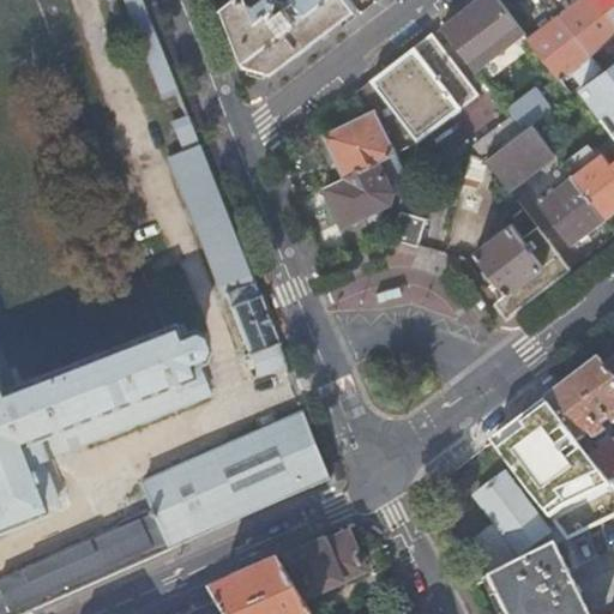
[(200,149),(142,0),(121,0),(184,156),(200,149)]
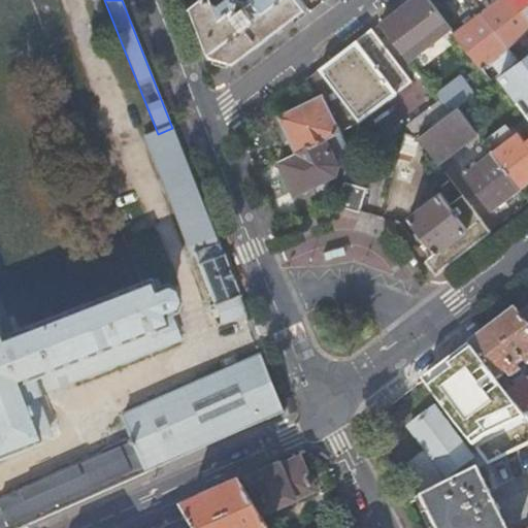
[(294,19),(307,8),(300,0),(244,0),(245,1),(245,2),(238,0),(198,0),(191,6),(211,60),(233,66),(263,42),(294,19)]
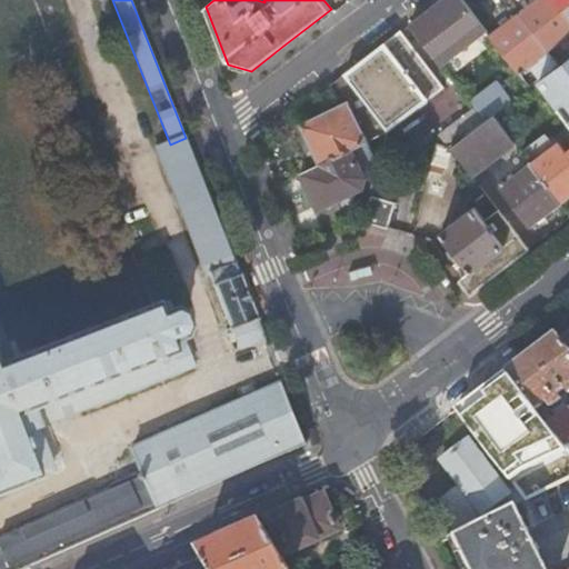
[(461,50),(466,47),(486,31),(461,0),(441,0),(431,8),(409,25),(441,66),(453,56),(461,67),(469,61),(465,56),(461,50)]
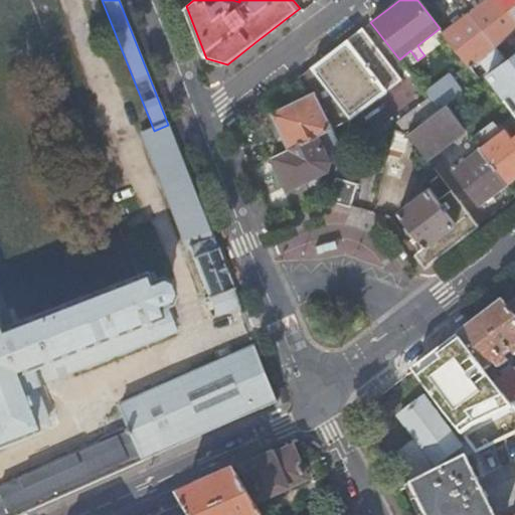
[(497,46),(514,31),(514,17),(502,0),(486,0),(483,2),(471,12),(497,46)]
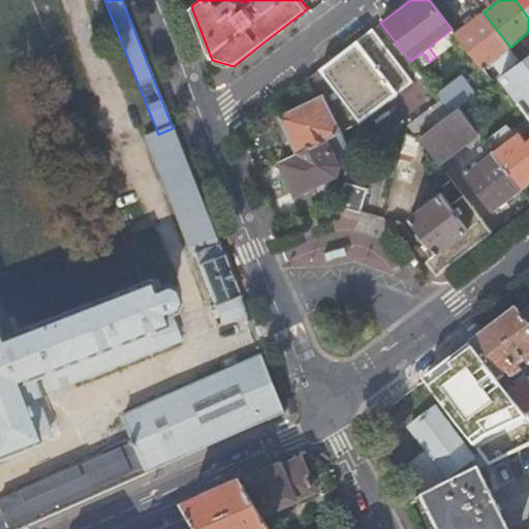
[(528,0),(516,0),(528,18),(528,0)]
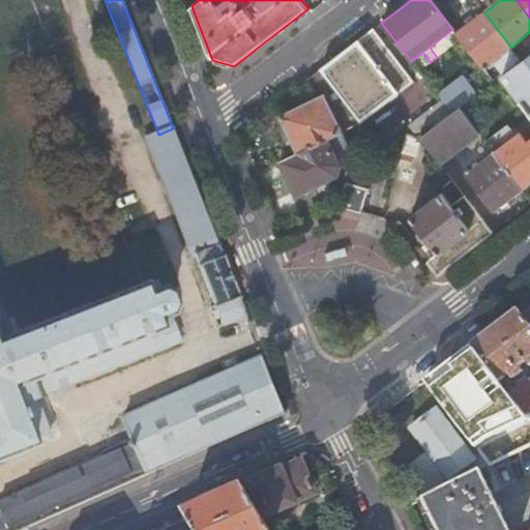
[(297,23),(312,12),(308,8),(295,19),(297,23)]
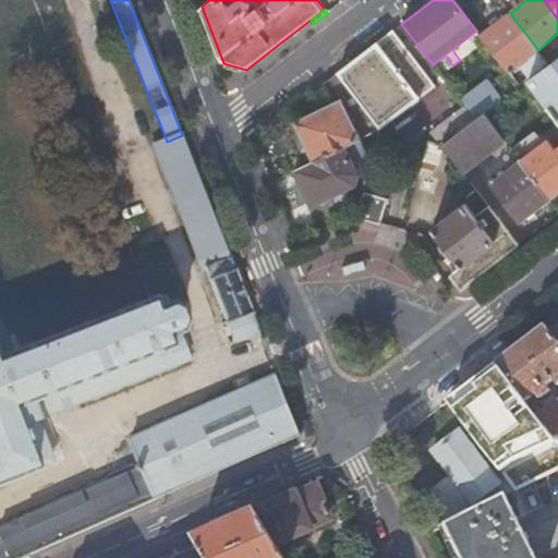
[(520,63),(538,50),(510,13),(495,24),(481,35),(508,72),(520,63)]
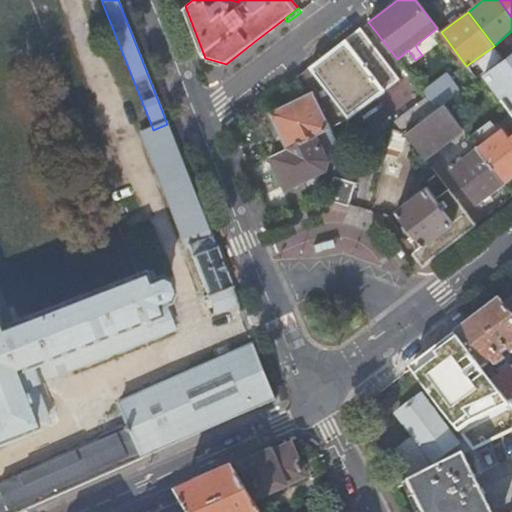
[(396,80),(358,30),(333,49),(309,68),(342,111),(347,118),(396,80)]
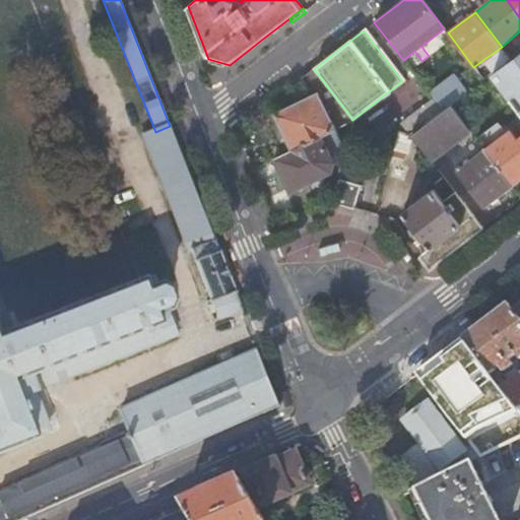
[(502,47),(484,59),(495,72),(511,59),(502,47)]
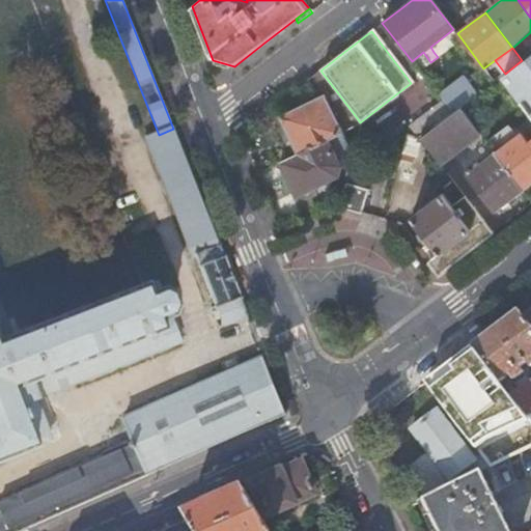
[(530,53),(522,60),(505,74),(500,77),(530,117),(530,53)]
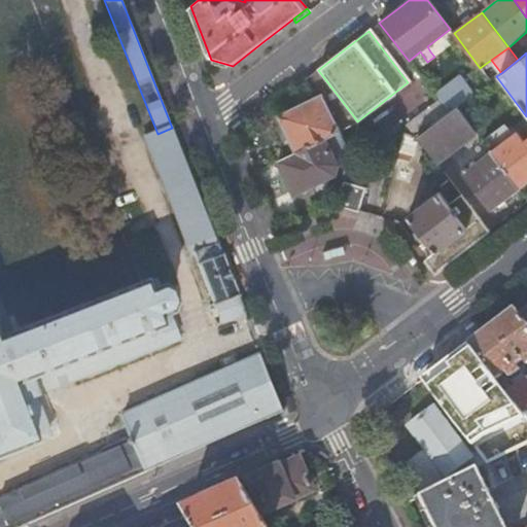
[(336,123),(352,114),(318,70),(308,77),(317,97),(297,107),(278,116),(286,135),(295,153),(340,133),(336,123)]
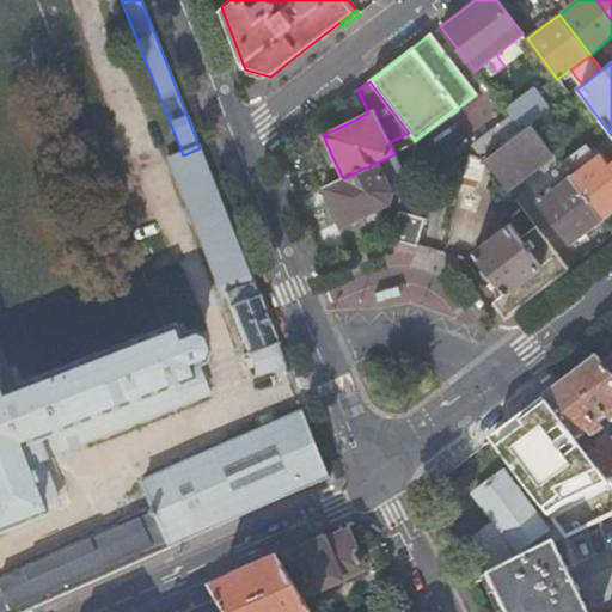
[(506,111),(536,89),(532,85),(524,91),(502,106),(506,111)]
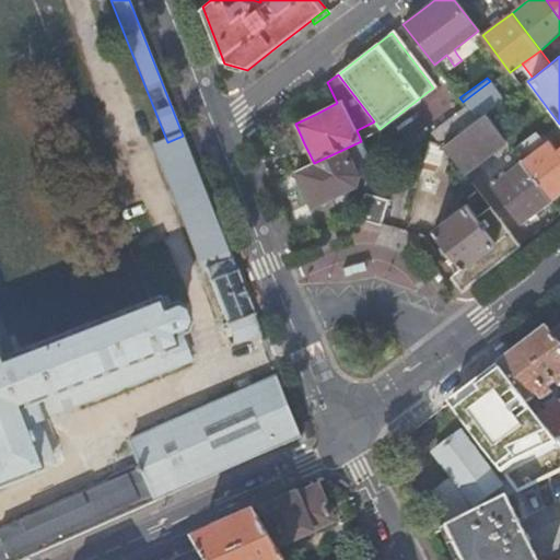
[(478,119),(486,114),(504,100),(490,81),(463,102),(467,107),(478,119)]
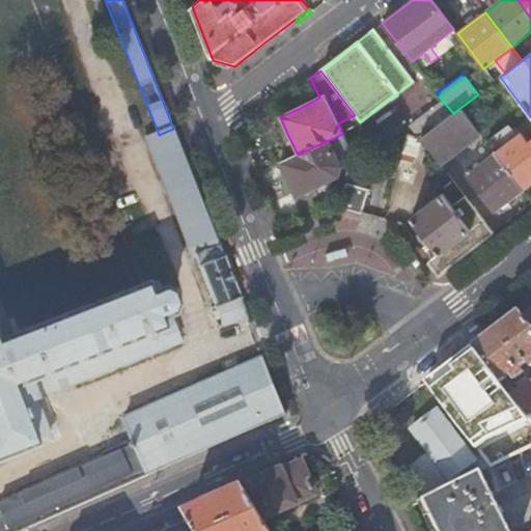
[(420,139),(453,113),(443,102),(411,127),(420,139)]
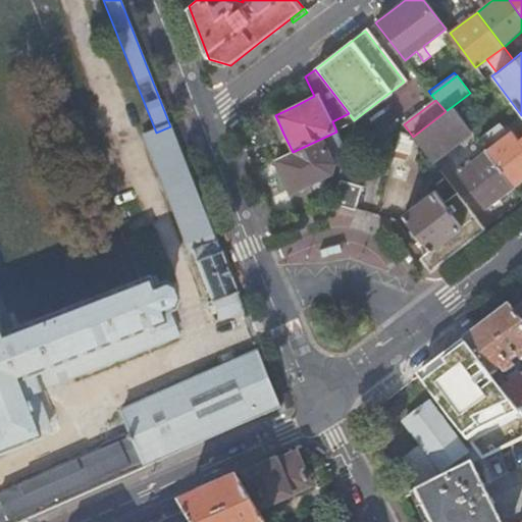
[(432,161),(471,132),(453,106),(446,111),(413,137),(415,138),(432,161)]
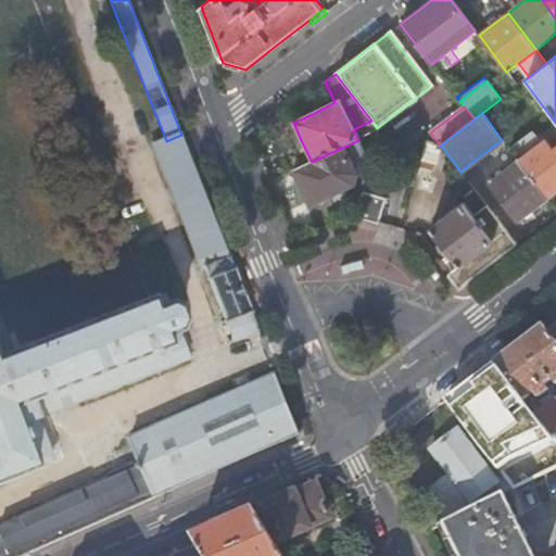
[(555,148),(555,149),(547,139),(543,141),(534,130),(509,149),(518,161),(547,200),(555,192),(555,148)]
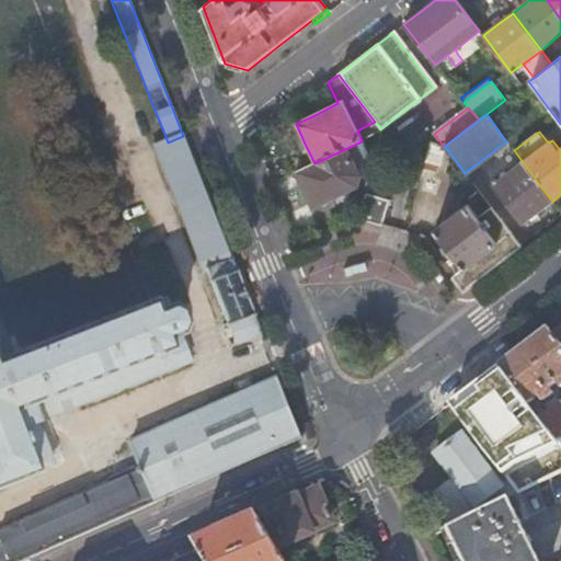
[(183,136),(168,142),(151,149),(202,275),(208,273),(212,279),(208,281),(209,284),(213,284),(228,323),(236,344),(261,333),(249,304),(183,136)]
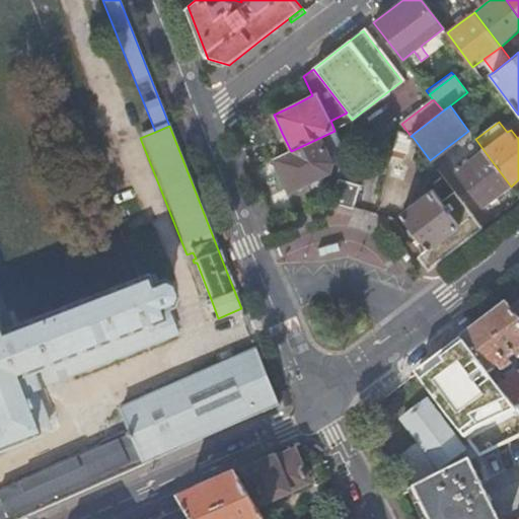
[(291,151),(274,159),(290,192),(309,183),(330,173),(332,164),(340,166),(345,149),(335,131),(291,151)]
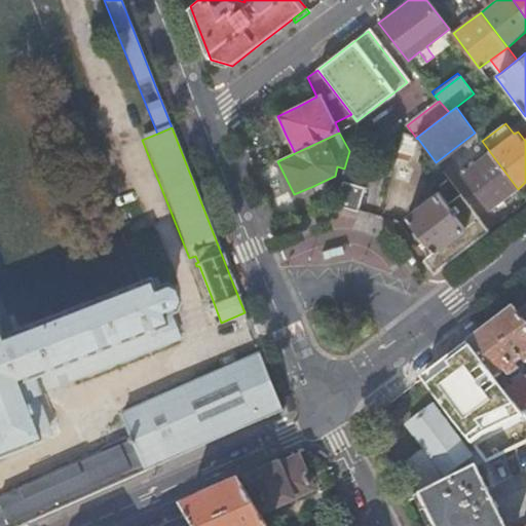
[(418,139),(416,138),(403,134),(395,165),(410,170),(418,139)]
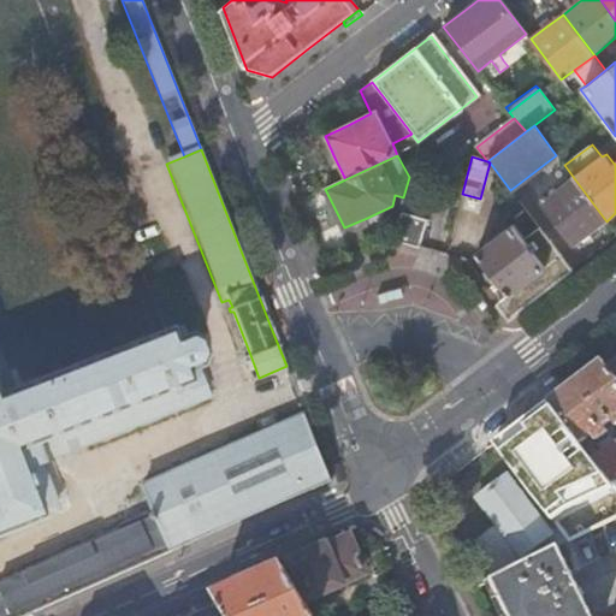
[(575,246),(606,221),(574,178),(543,201),(575,246)]
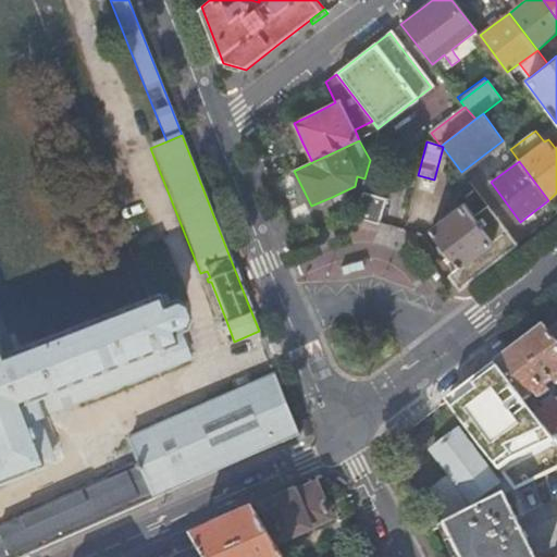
[(475,192),(466,178),(459,185),(469,197),(475,192)]
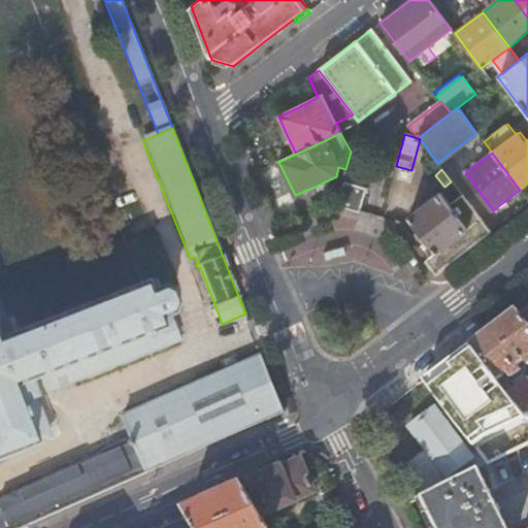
[(337,205),(363,212),(370,188),(344,180),(337,205)]
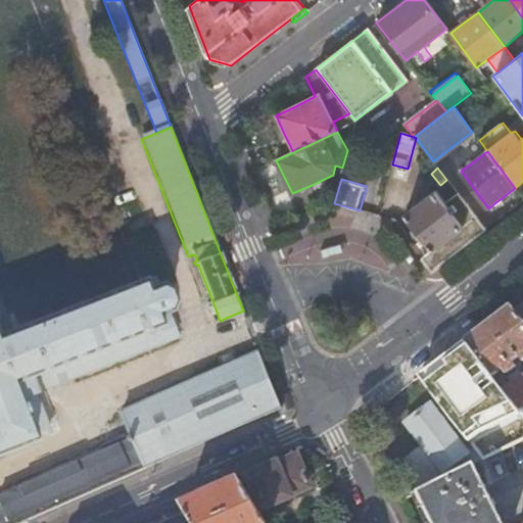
[(476,238),(486,230),(458,193),(445,203),(436,191),(406,214),(419,231),(433,249),(422,257),(432,272),(476,238)]
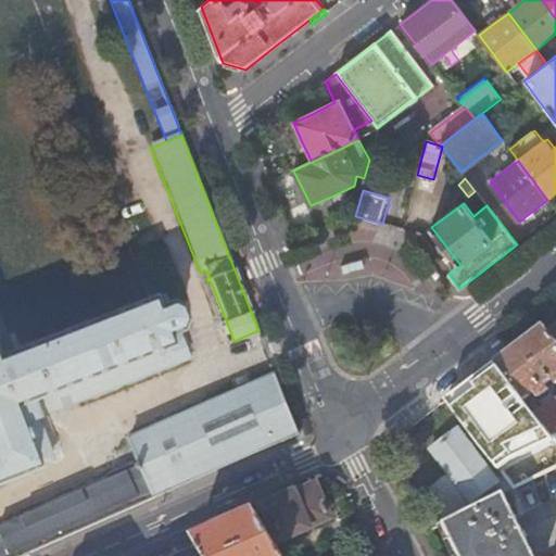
[(38,467),(37,465),(52,459),(36,417),(190,357),(181,337),(179,331),(184,321),(177,306),(167,304),(164,295),(150,300),(149,299),(12,352),(0,323),(0,479),(34,467),(34,469),(38,467)]
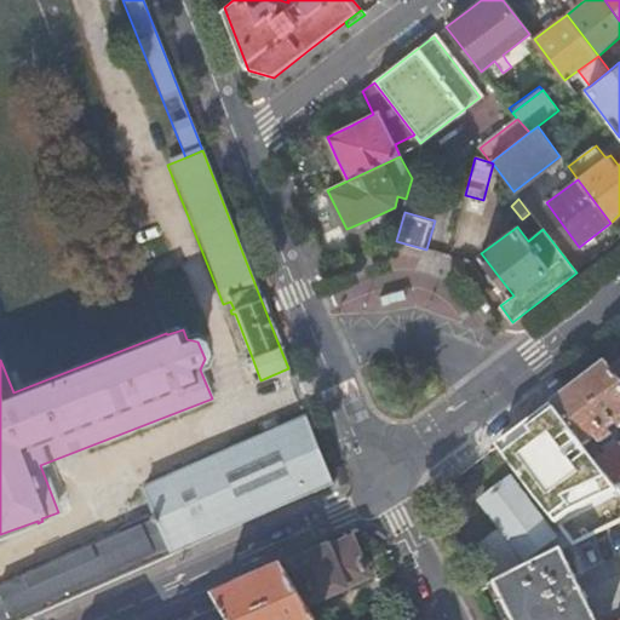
[(552,406),(583,445),(585,448),(597,438),(601,445),(612,436),(607,431),(616,424),(619,428),(619,383),(613,374),(606,365),(578,386),(552,406)]
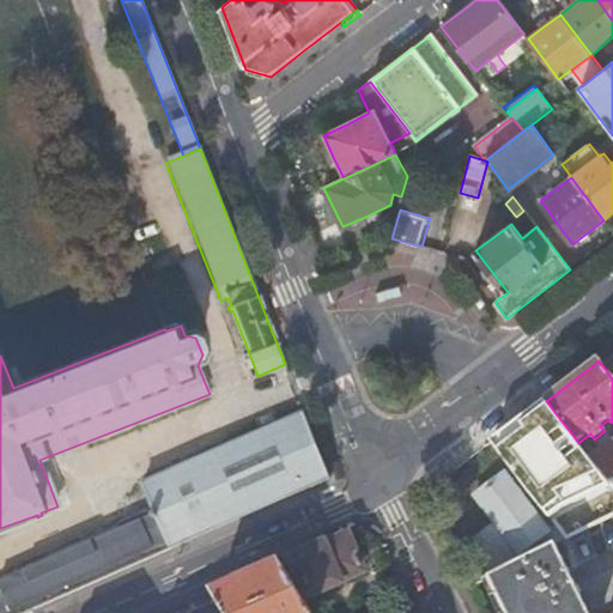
[(20,612),(331,479),(304,413),(144,481),(156,511),(149,514),(150,517),(0,580),(0,586),(11,612),(20,612)]
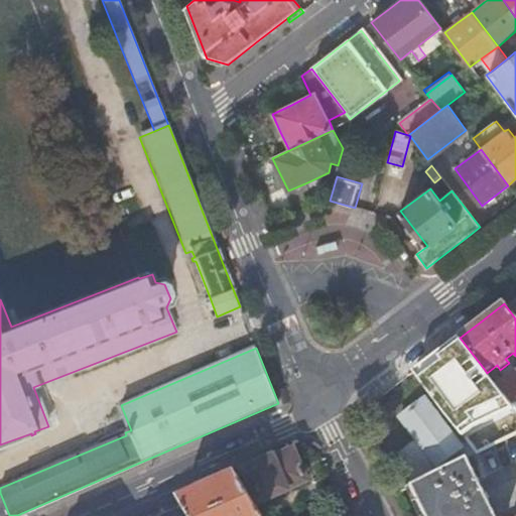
[(494,382),(501,391),(515,410),(515,370),(513,367),(494,382)]
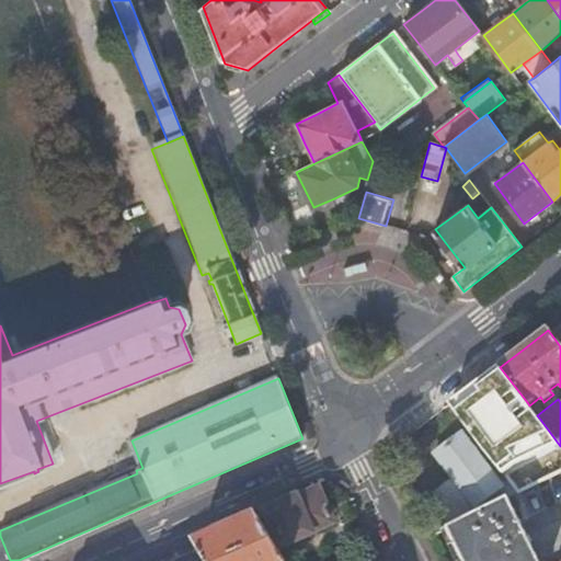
[(450,528),(478,515),(473,508),(500,489),(461,436),(434,456),(454,482),(434,495),(450,528)]
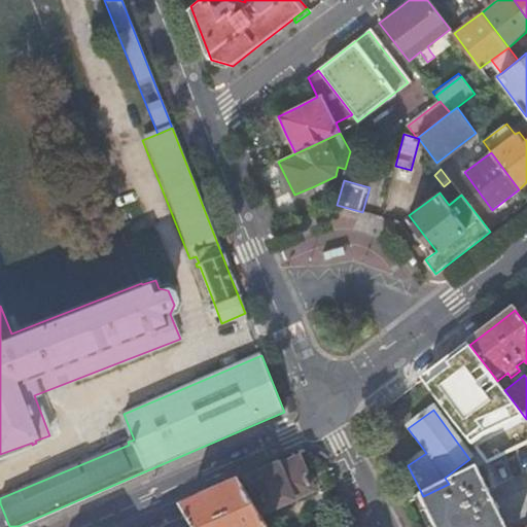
[(306,475),(300,462),(256,482),(269,511),(313,491),(306,475)]
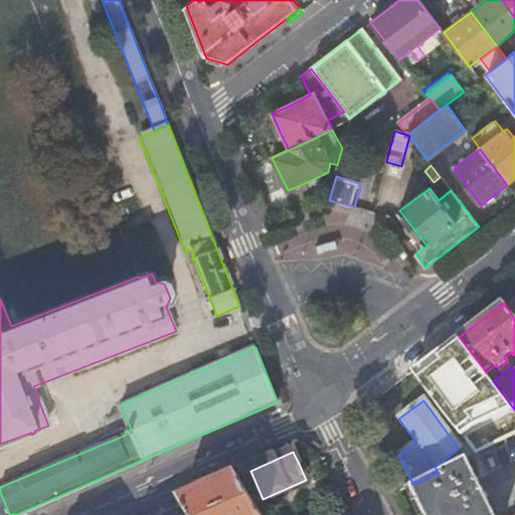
[(494,514),(467,459),(439,473),(413,485),(411,486),(418,501),(412,504),(417,514),(494,514)]
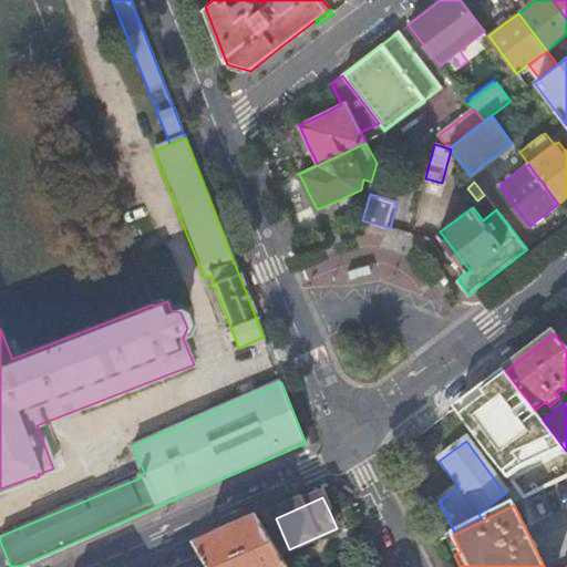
[(234,537),(202,552),(205,557),(210,566),(288,566),(261,525),(234,537)]
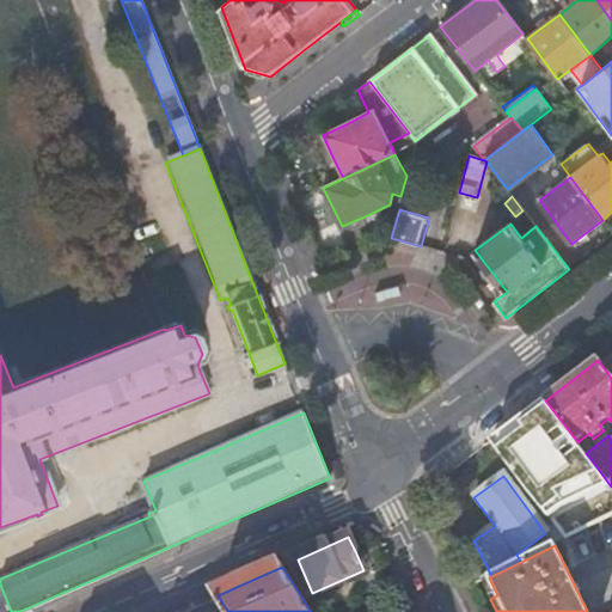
[(489,577),(482,581),(490,599),(497,595),(489,577)]
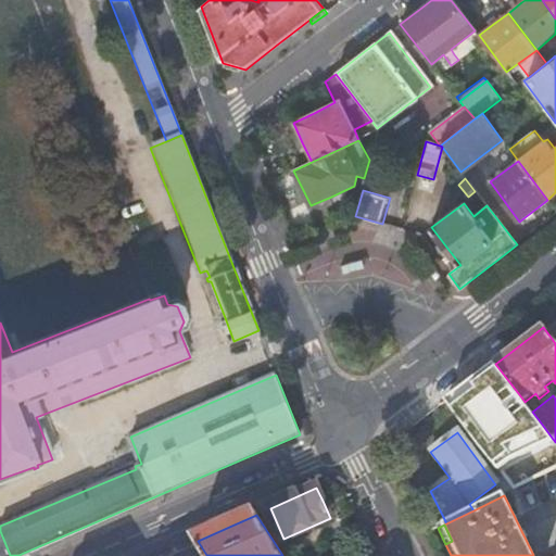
[(206,555),(201,546),(177,555),(206,555)]
